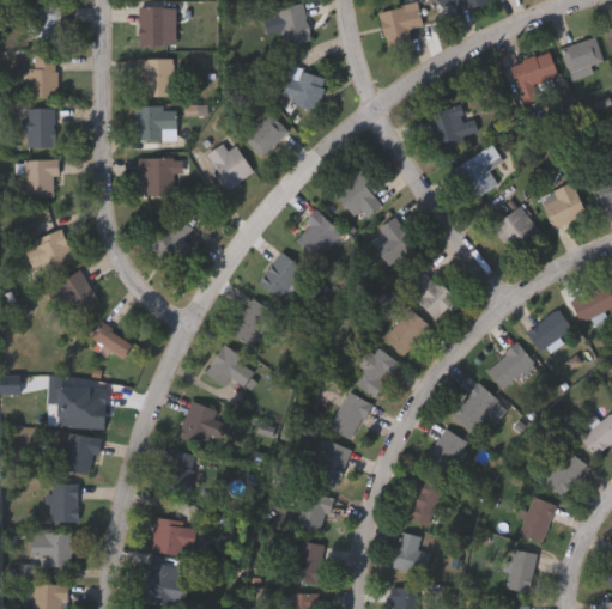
[(450,0),(455,13),(488,4),(486,0),(450,0)]
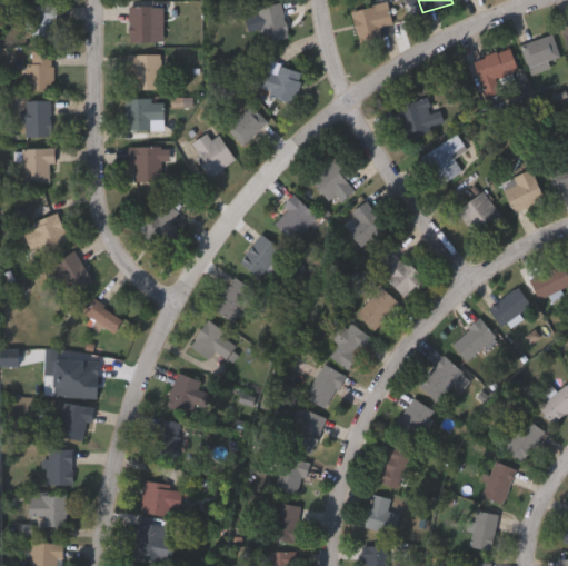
[(257,8),(281,2),(288,38),(263,42),(257,8)]
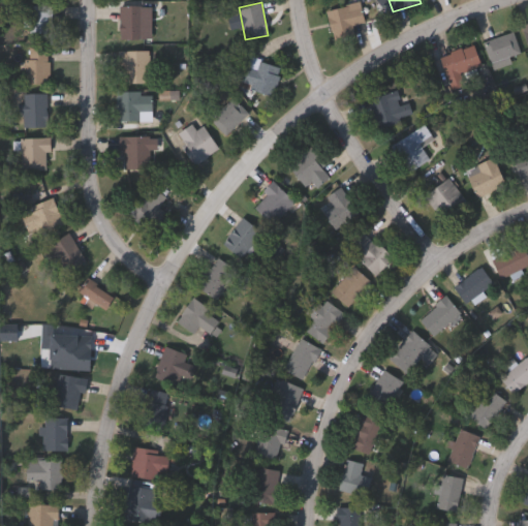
[(365,22),(352,25),(355,36),(334,41),(327,9),(361,2),(365,22)]
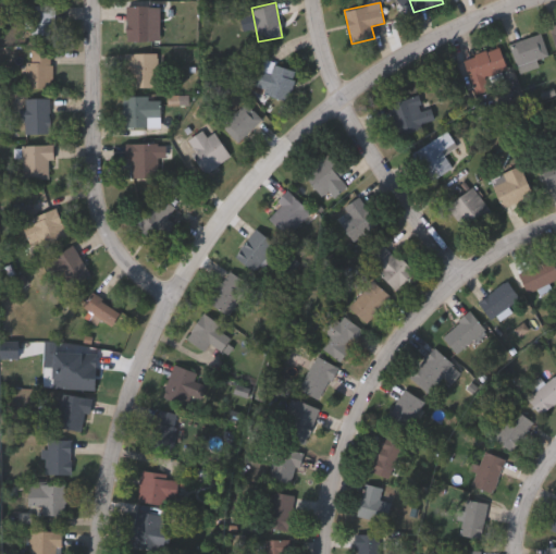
[(56,5),(56,40),(32,40),(32,5),(56,5)]
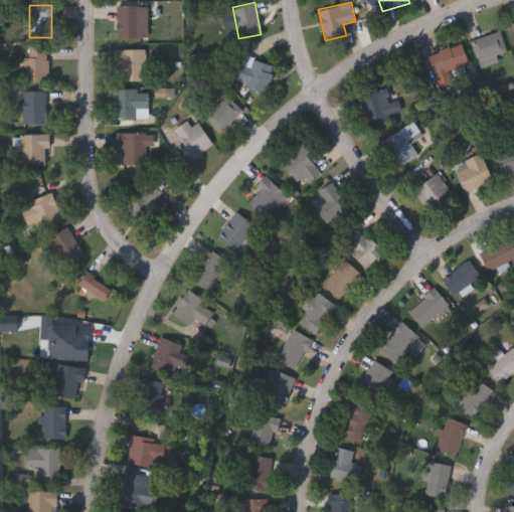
[(117,5),(140,5),(140,38),(117,38),(117,5)]
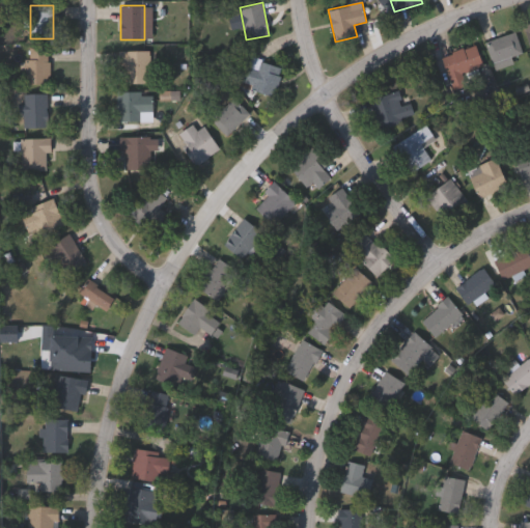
[(524,55),(495,64),(486,42),(515,32),(524,55)]
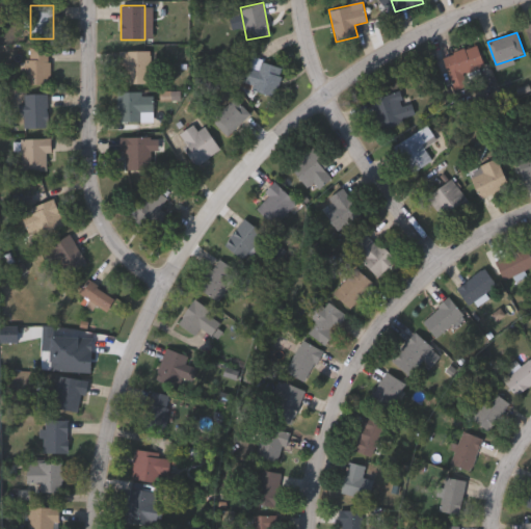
[(443,55),(477,45),(484,67),(449,77),(443,55)]
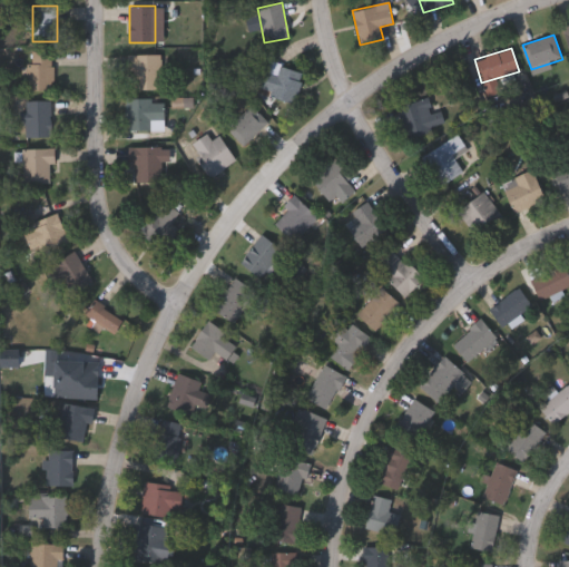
[(54,51),(54,90),(28,90),(28,51),(54,51)]
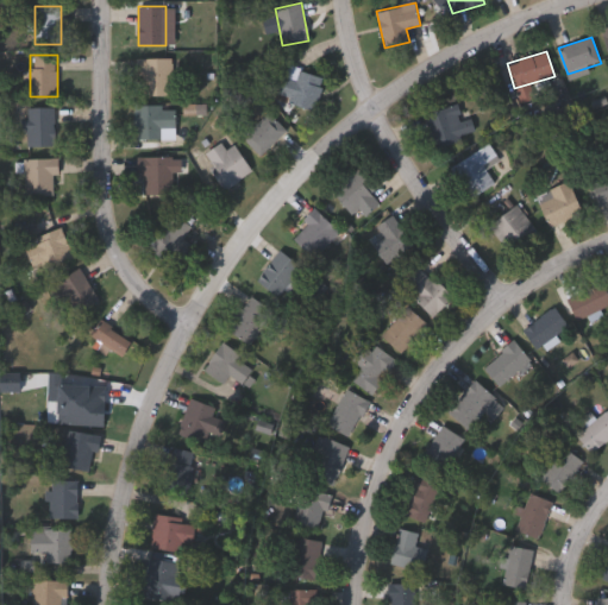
[(171,95),(138,95),(138,57),(171,57),(171,95)]
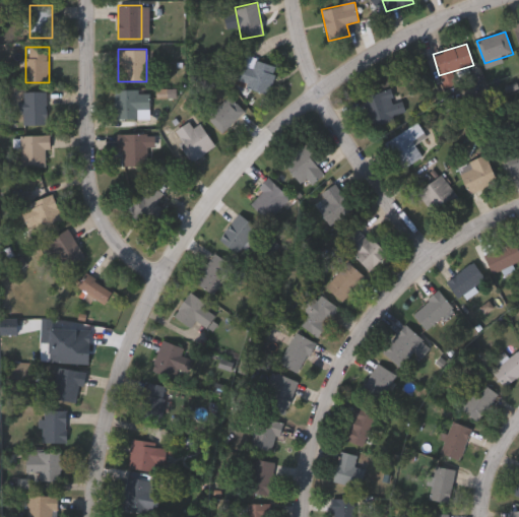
[(277,66),(268,94),(235,82),(245,55),(277,66)]
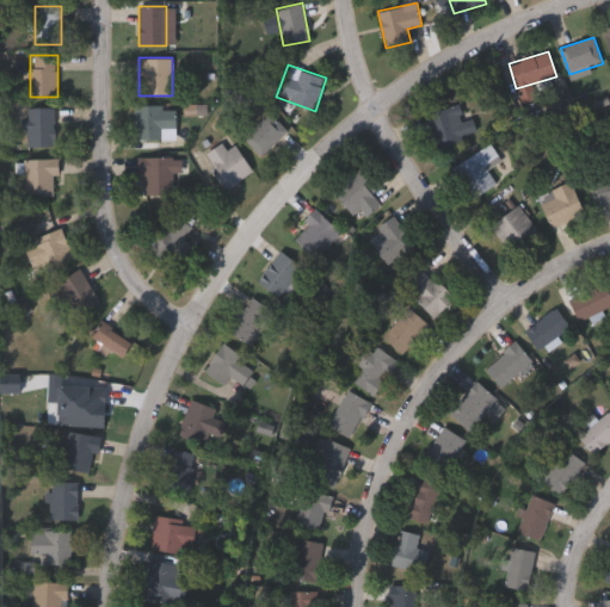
[(426,113),(460,105),(463,121),(474,118),(478,136),(436,147),(426,113)]
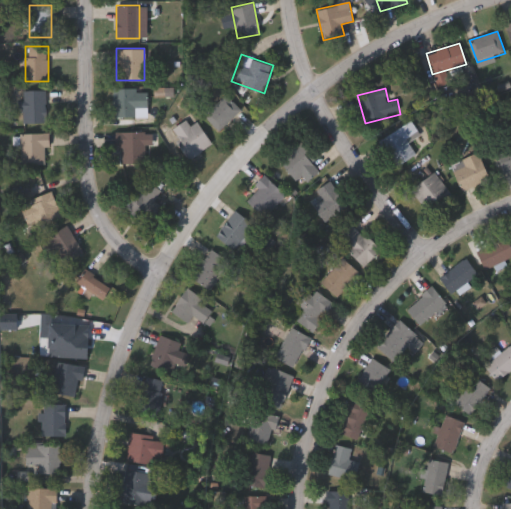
[(147,116),(114,116),(114,89),(147,89),(147,116)]
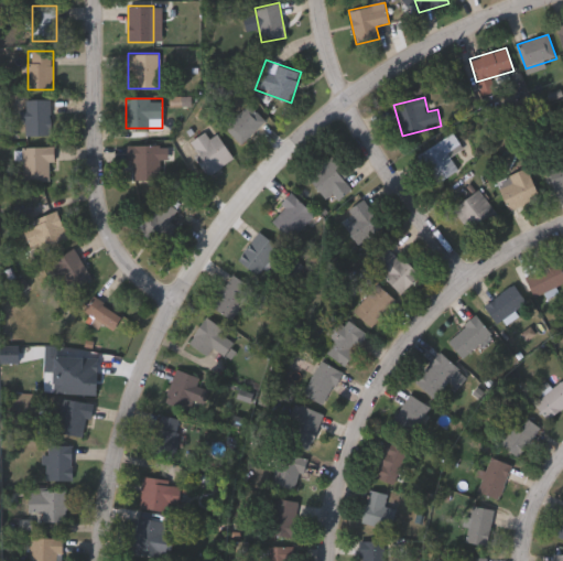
[(50,100),(50,137),(24,137),(24,100),(50,100)]
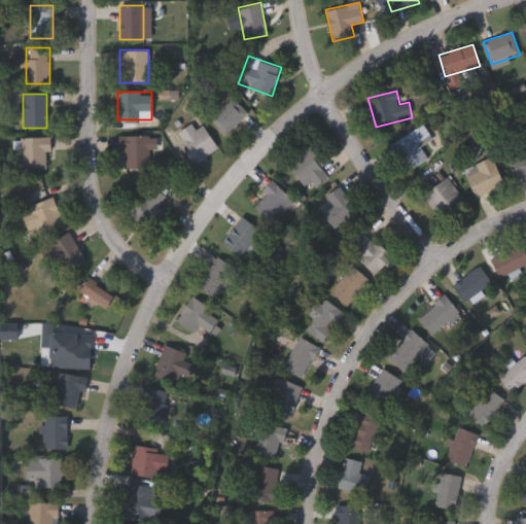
[(248,113),(225,135),(209,118),(232,97),(248,113)]
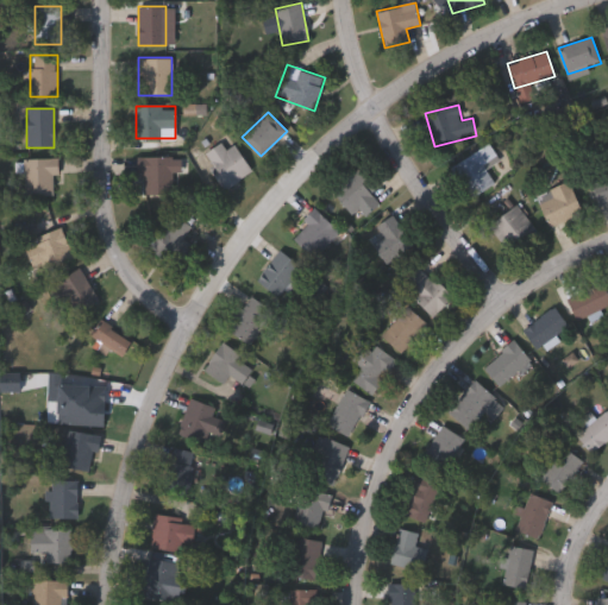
[(252,170),(227,189),(202,155),(220,142),(226,150),(233,145),(252,170)]
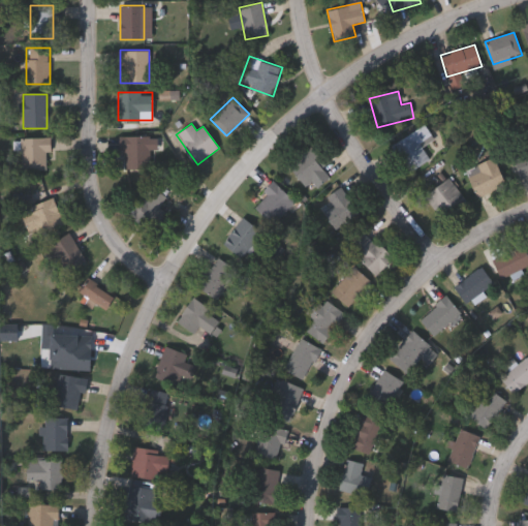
[(432,136),(421,143),(430,159),(407,173),(391,146),(425,125),(432,136)]
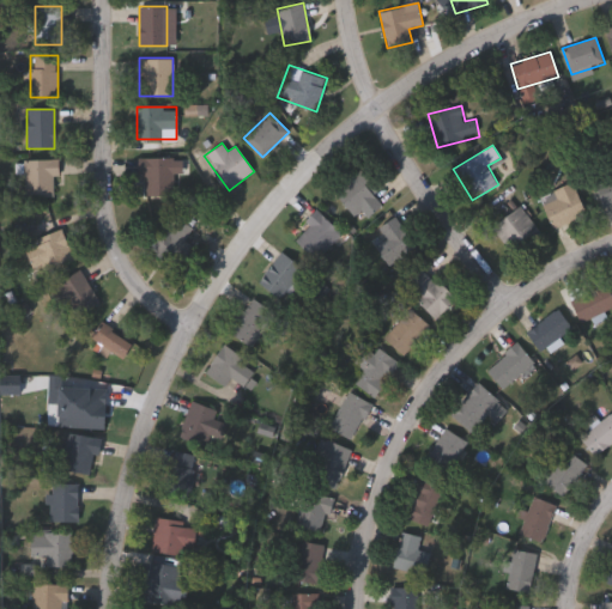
[(140,158),(173,158),(173,198),(140,198),(140,158)]
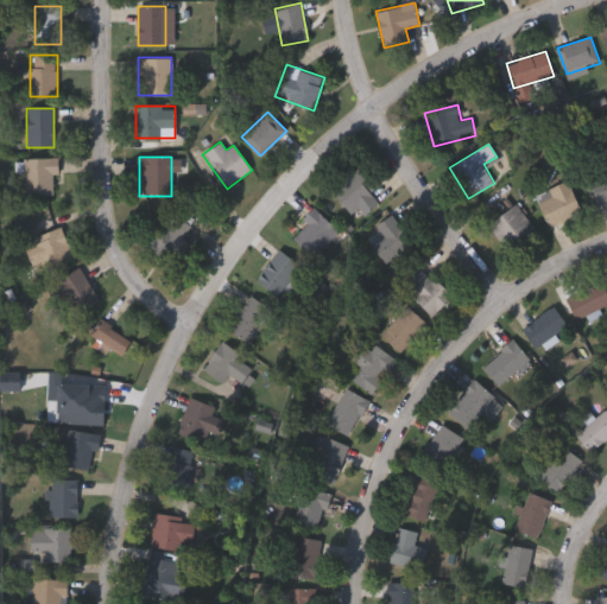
[(57,159),(57,196),(24,196),(24,159),(57,159)]
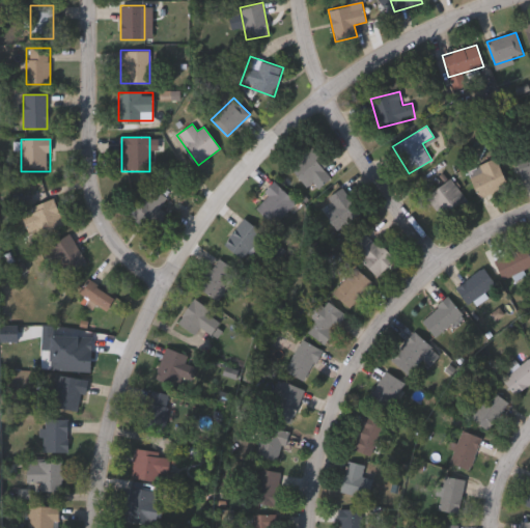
[(334,172),(315,193),(290,169),(308,149),(334,172)]
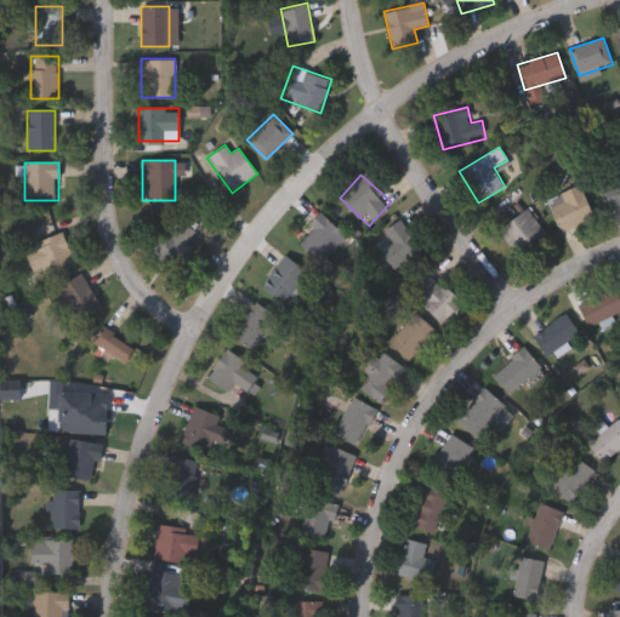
[(619,205),(609,209),(603,183),(619,178),(619,205)]
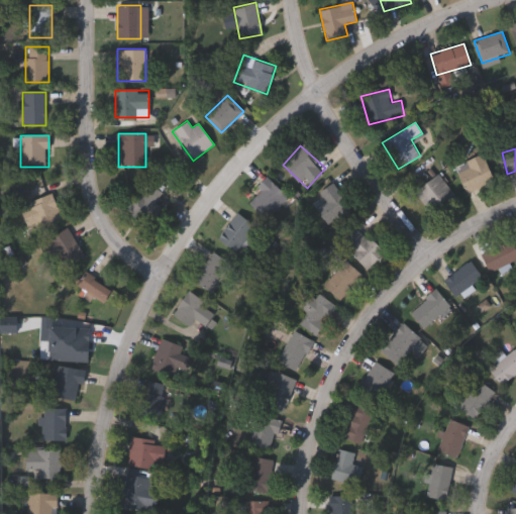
[(456,164),(486,156),(494,184),(465,192),(456,164)]
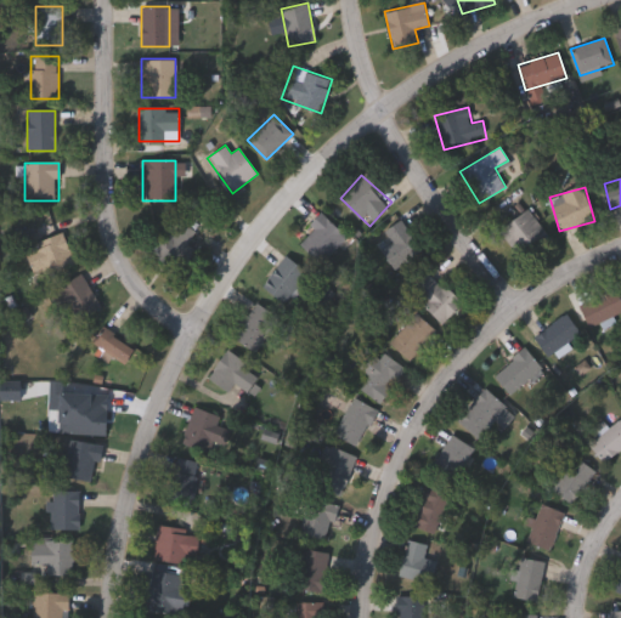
[(500,231),(526,209),(551,238),(524,261),(500,231)]
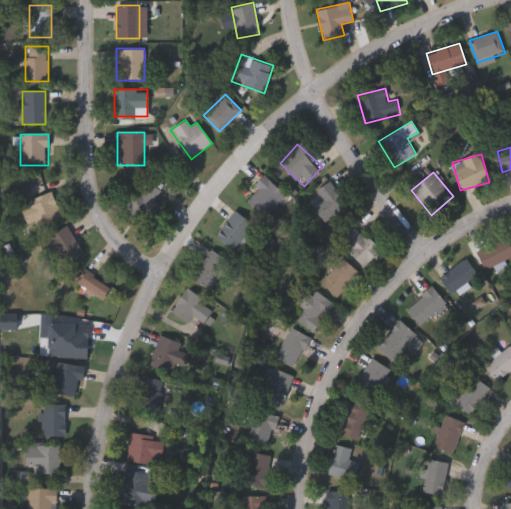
[(285,196),(264,217),(245,198),(266,177),(285,196)]
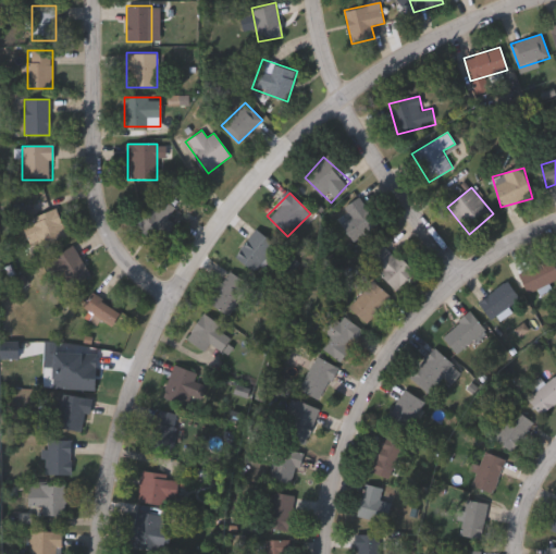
[(175,225),(161,245),(135,226),(158,195),(175,208),(168,219),(175,225)]
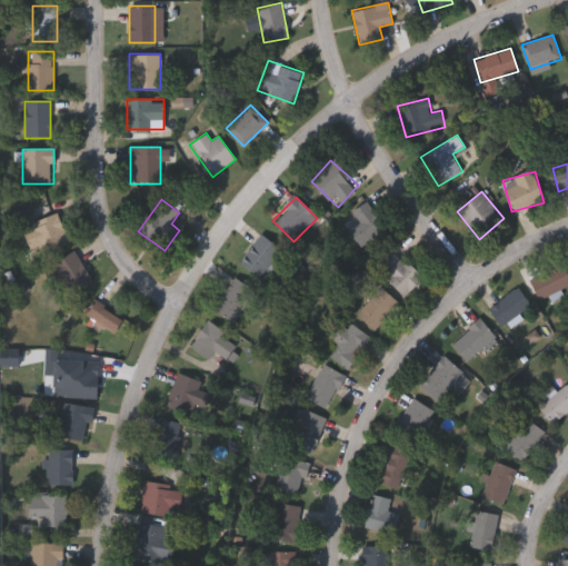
[(359,222),(351,211),(367,201),(386,230),(361,247),(349,229),(359,222)]
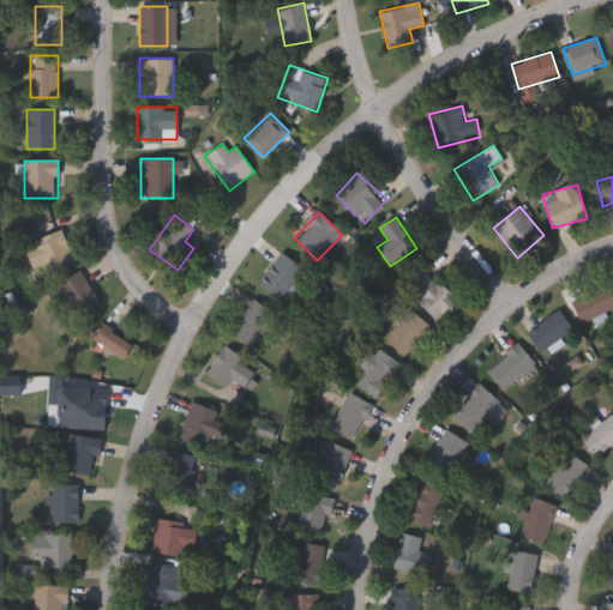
[(35,240),(61,229),(74,263),(46,273),(42,265),(32,270),(25,249),(37,245),(35,240)]
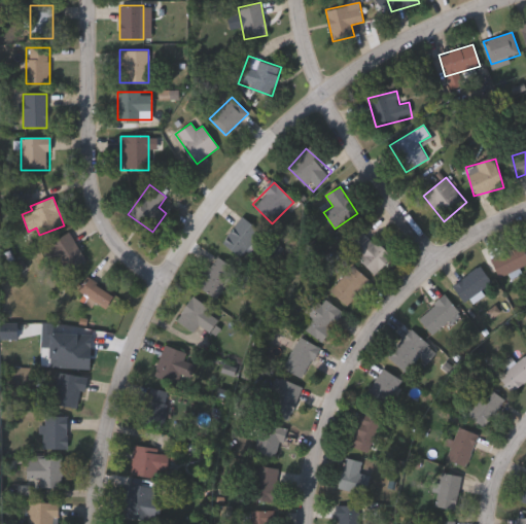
[(222,242),(243,217),(260,232),(240,256),(222,242)]
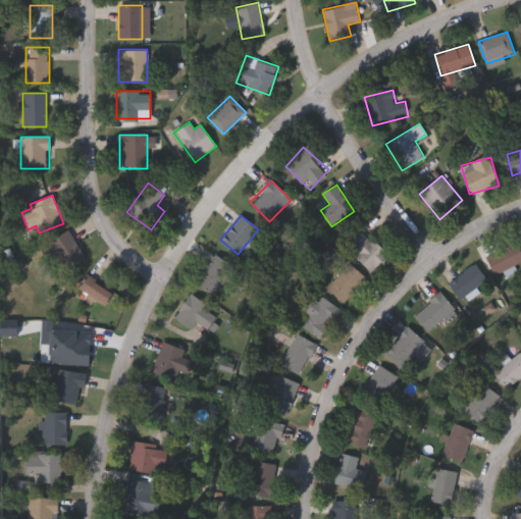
[(371,272),(344,246),(361,228),(387,255),(371,272)]
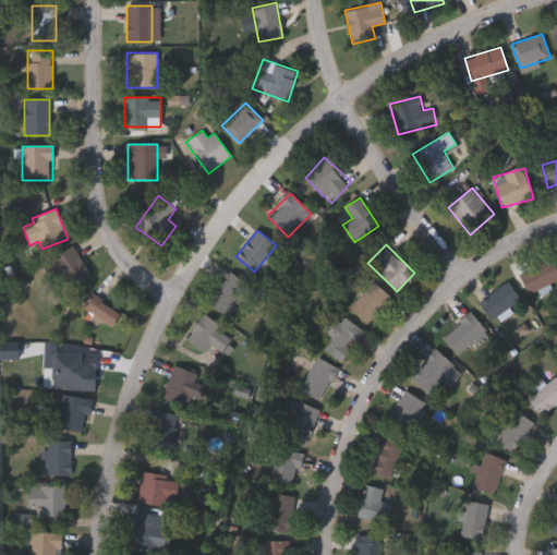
[(55,278),(46,262),(74,246),(89,276),(69,287),(62,274),(55,278)]
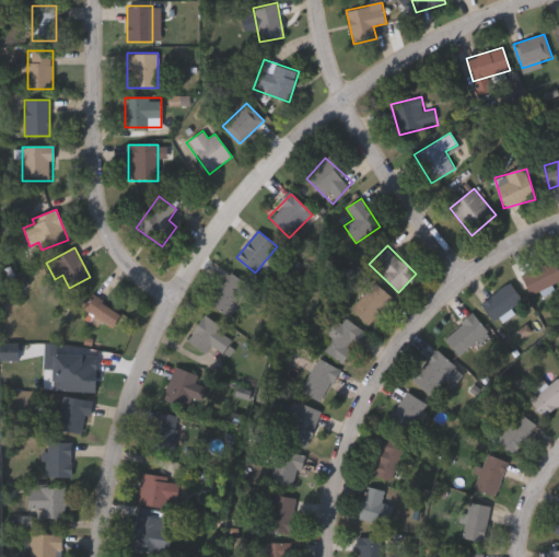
[(558,281),(532,296),(522,277),(554,260),(558,270),(558,281)]
